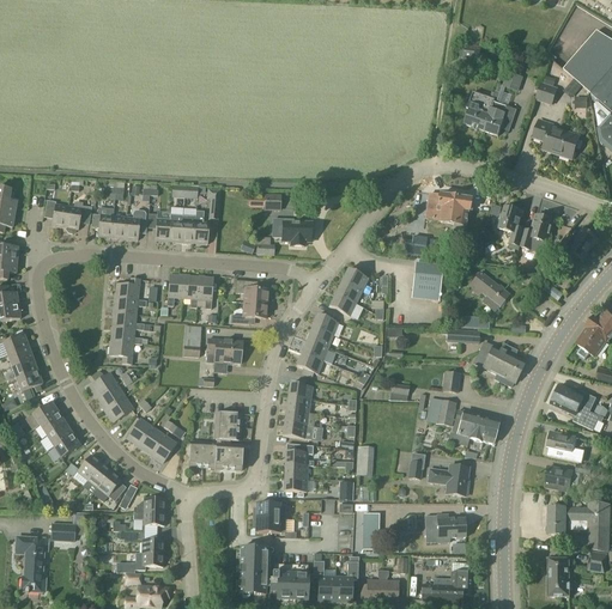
[(564,25),(559,41),(571,44),(576,30),(564,25)]
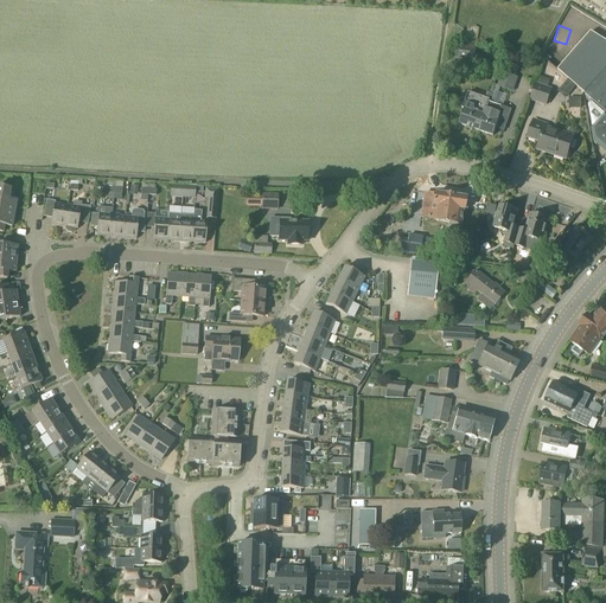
[(605,37),(592,29),(559,66),(585,90),(605,108),(605,37)]
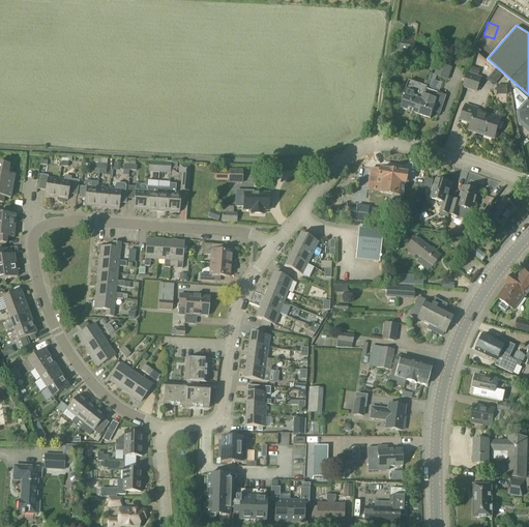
[(400,50),(414,52),(416,39),(402,37),(400,50)]
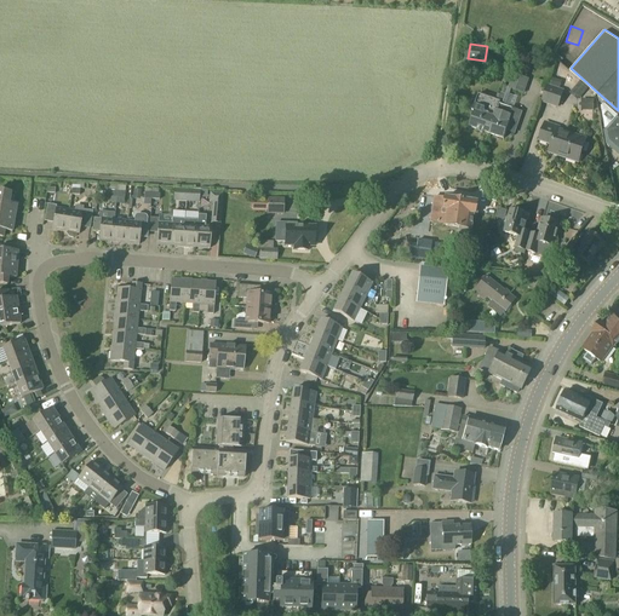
[(503,82),(500,92),(505,93),(492,131),(504,136),(506,128),(514,131),(522,109),(506,103),(513,86),(523,90),(528,76),(514,72),(509,85),(503,82)]
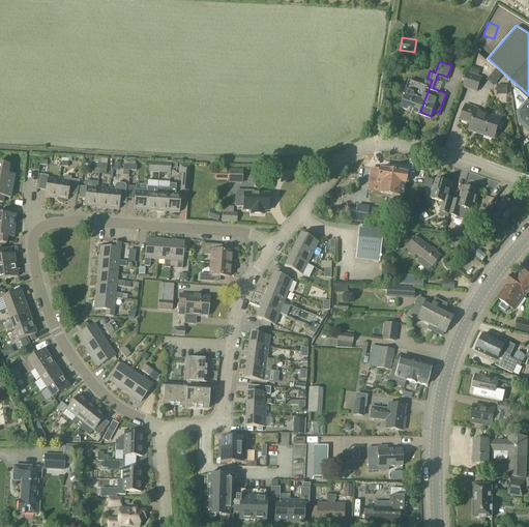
[(477,89),(481,76),(468,71),(464,85),(477,89)]
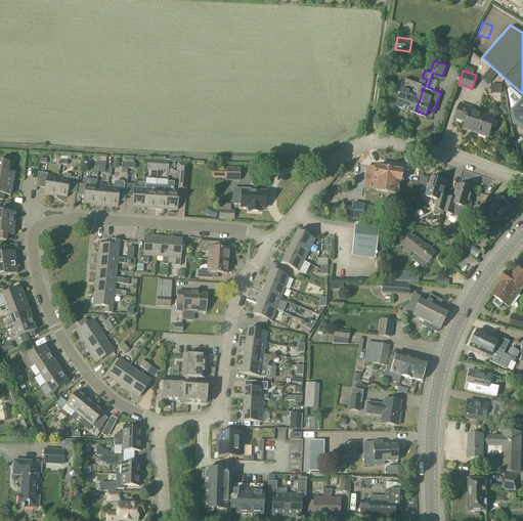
[(401,92),(397,104),(416,111),(427,79),(423,78),(421,83),(412,80),(409,88),(401,86),(399,92),(401,92)]
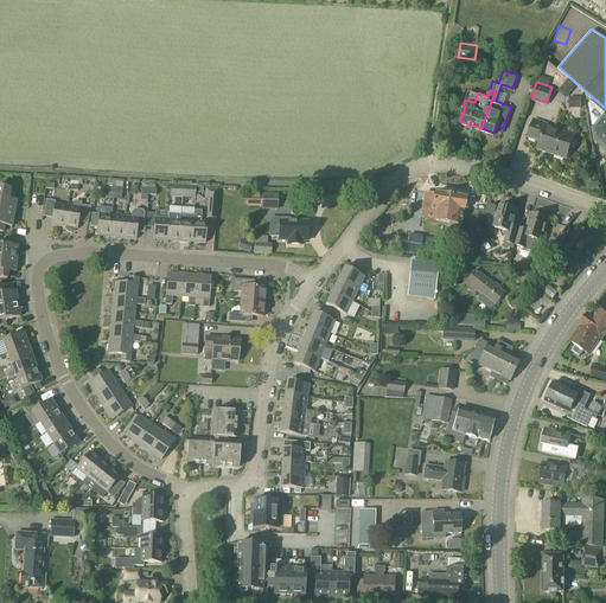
[(581,104),(581,95),(572,95),(572,104),(581,104)]
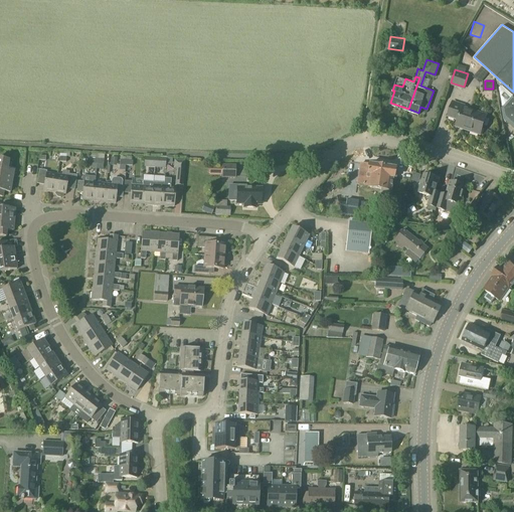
[(513,94),(502,83),(499,87),(505,118),(513,126),(513,94)]
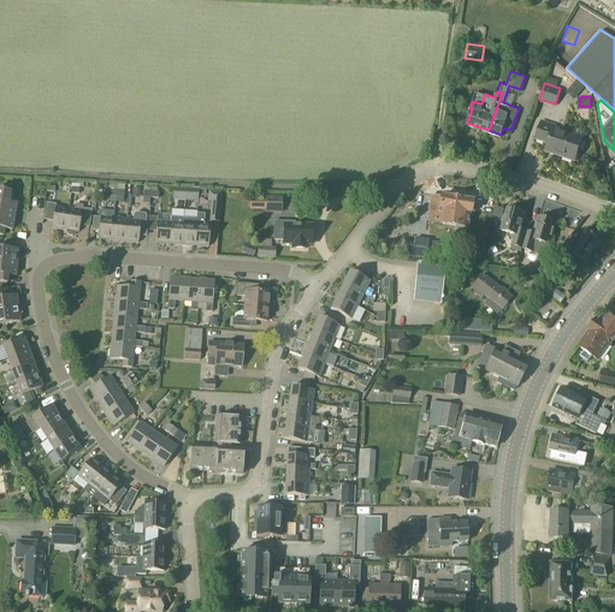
[(574,159),(581,136),(555,126),(556,124),(543,120),(537,137),(549,141),(547,149),(574,159)]
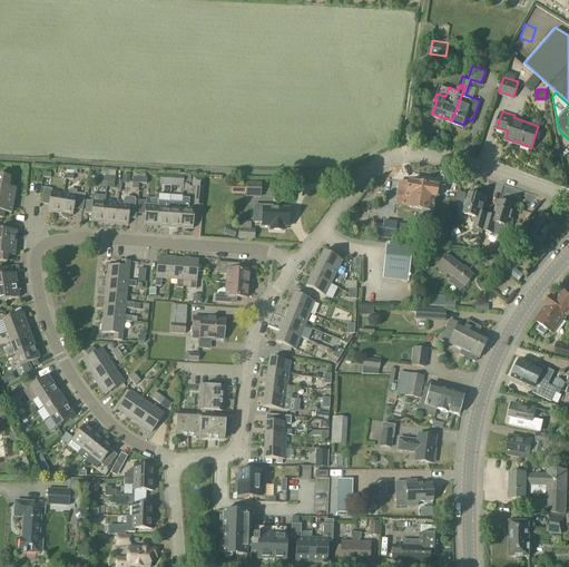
[(159,183),(170,183),(172,172),(159,172),(159,183)]
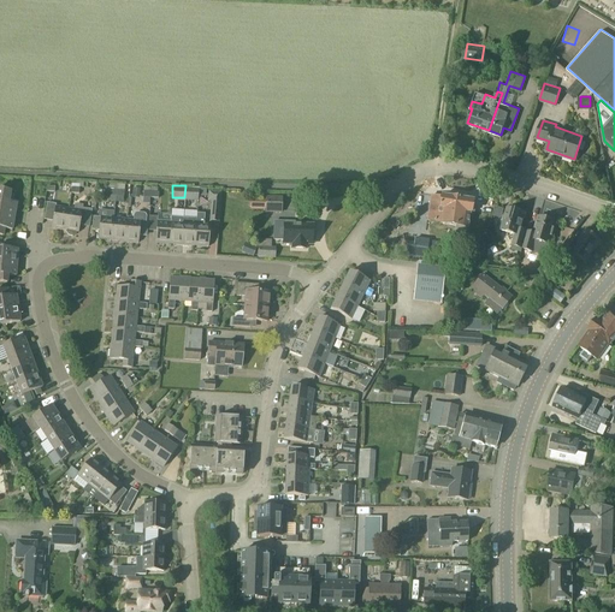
[(185,185),(184,197),(197,198),(197,192),(197,186),(185,185)]
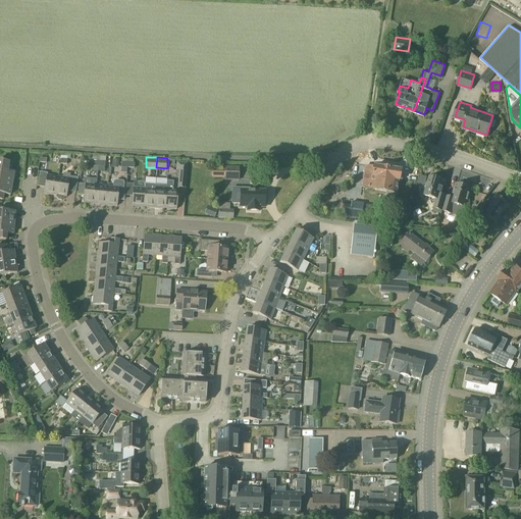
[(0,179),(12,182),(14,170),(6,169),(8,161),(0,159),(0,179)]
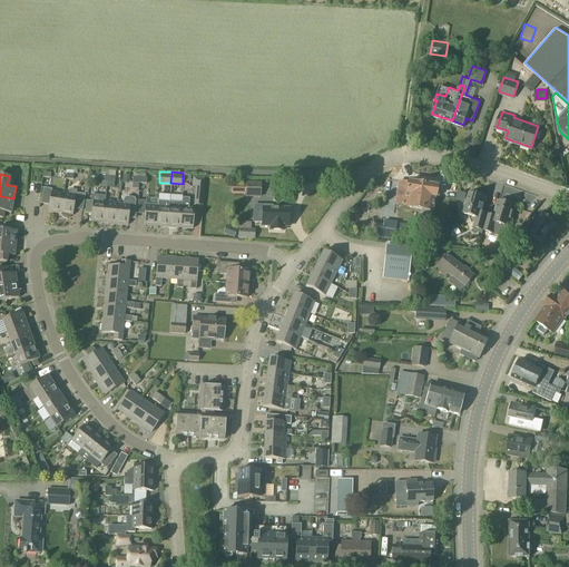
[(202,203),(204,185),(205,175),(193,174),(193,184),(196,184),(195,203),(202,203)]
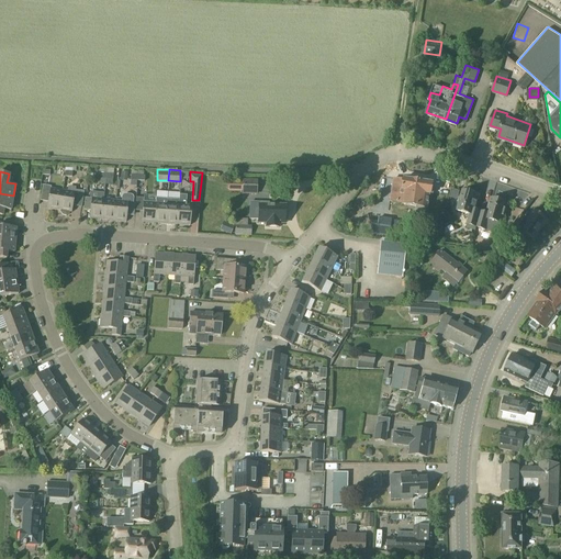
[(394,177),(391,199),(399,201),(399,202),(416,204),(415,211),(425,212),(426,207),(428,192),(429,193),(429,192),(433,192),(434,183),(432,182),(421,180),(412,179),(403,177),(403,178),(394,177)]
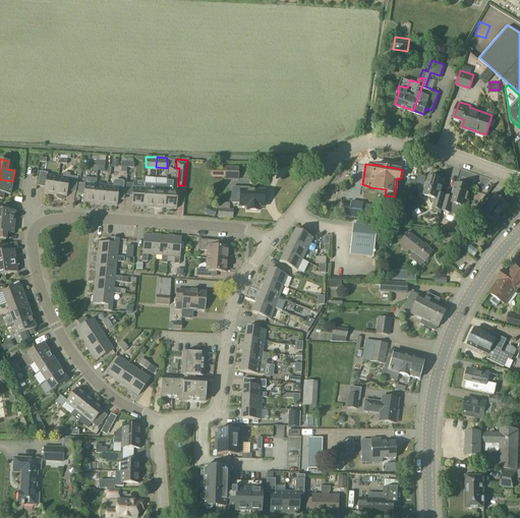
[(224,165),(224,166),(212,166),(212,175),(224,176),(224,178),(238,179),(238,165),(224,165)]
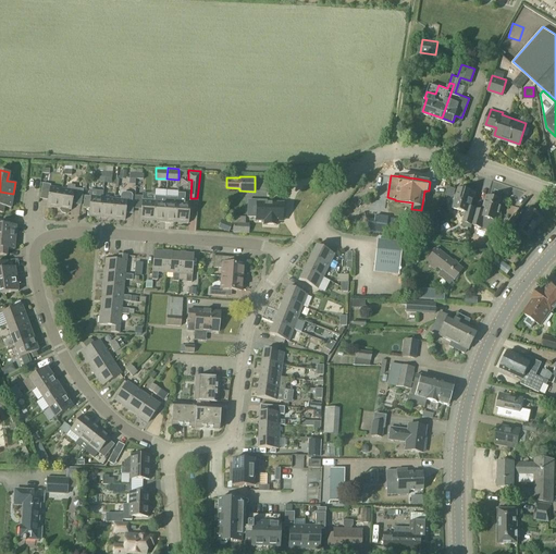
[(68,187),(62,187),(59,206),(60,207),(60,208),(62,211),(65,211),(70,210),(70,208),(71,208),(74,188),(74,186),(73,186),(74,184),(68,183),(68,187)]
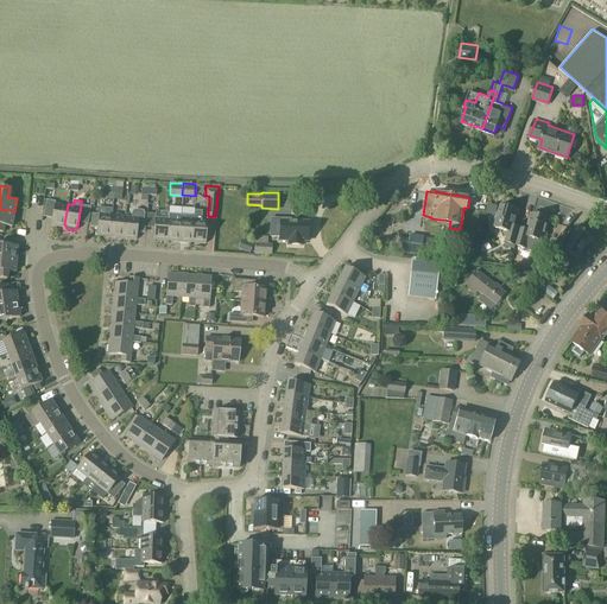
[(51,223),(64,224),(68,204),(55,202),(51,223)]
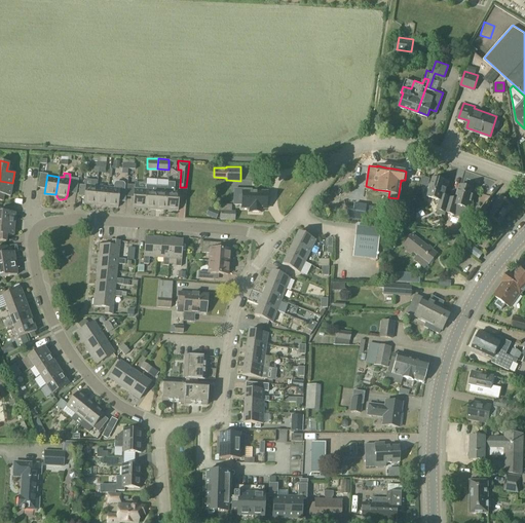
[(438,208),(446,210),(450,196),(444,194),(448,181),(434,177),(428,195),(440,198),(438,208)]
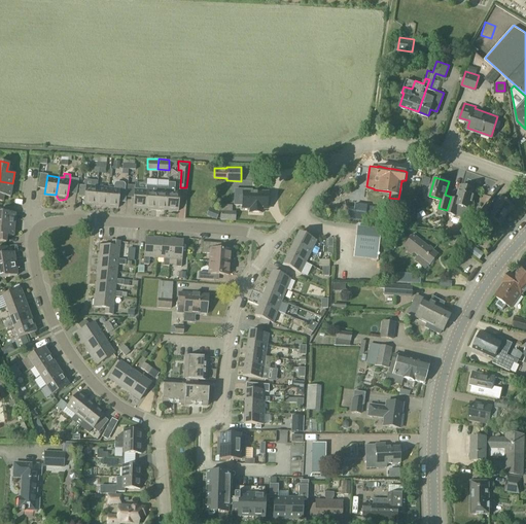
[(93,179),(92,180),(86,179),(84,202),(96,204),(98,185),(98,179),(93,179)]
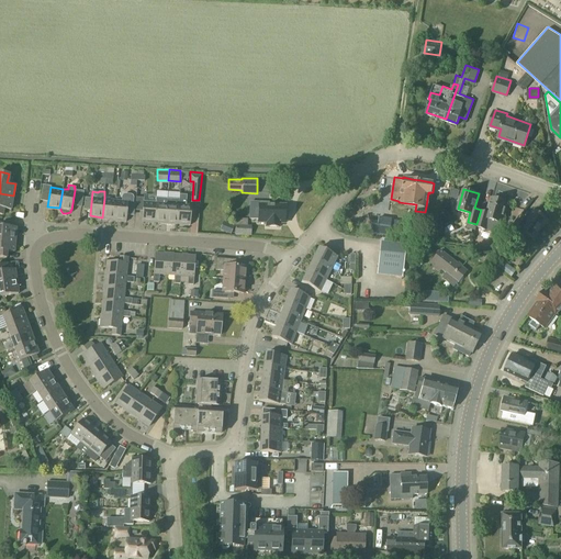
[(122,199),(116,199),(114,219),(126,220),(128,201),(134,201),(134,196),(134,193),(132,192),(126,191),(124,192),(122,194),(122,199)]
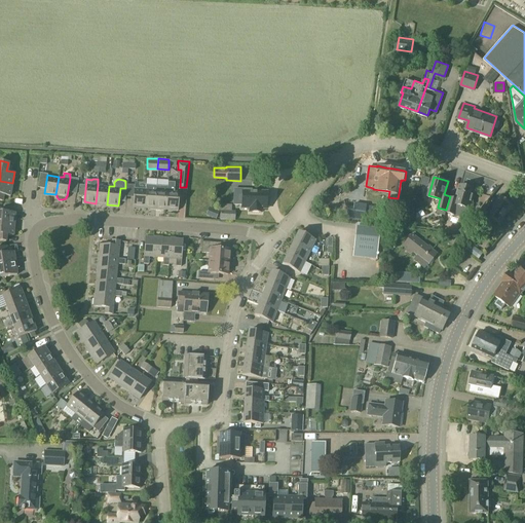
[(169,184),(166,208),(178,209),(180,190),(175,190),(175,181),(169,180),(169,184)]
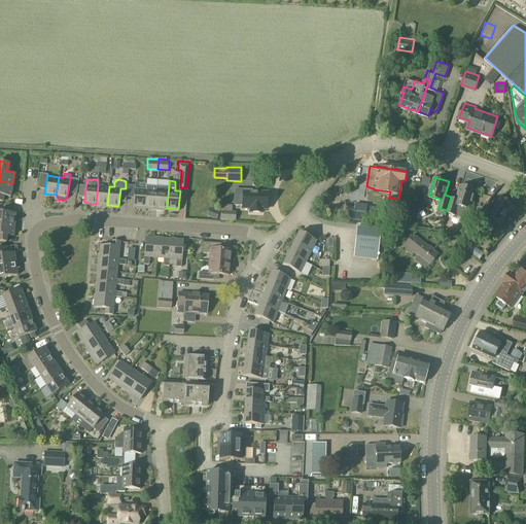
[(0,199),(2,200),(3,194),(10,195),(12,183),(0,181),(0,199)]
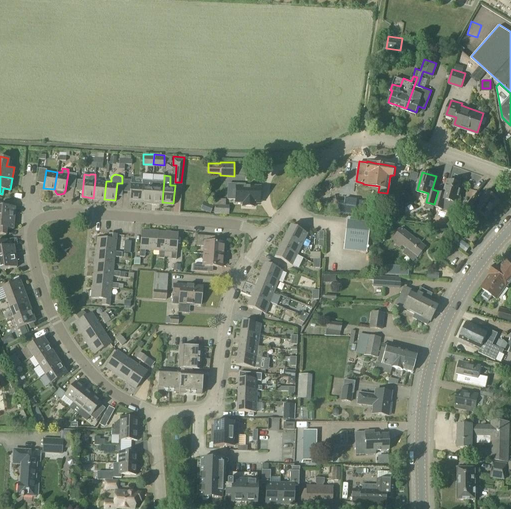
[(142,183),(140,201),(151,202),(153,179),(142,178),(142,183)]
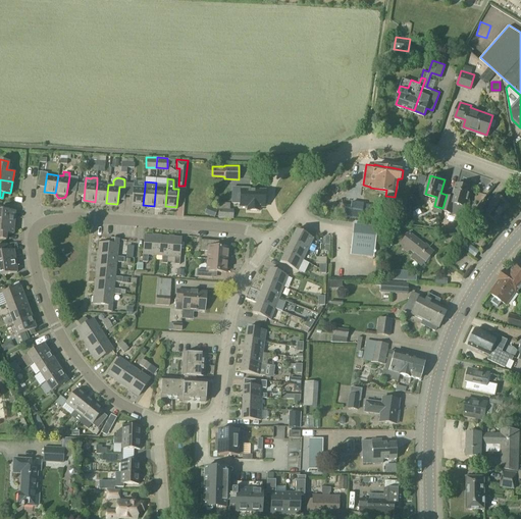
[(156,183),(154,206),(165,206),(167,183),(156,183)]
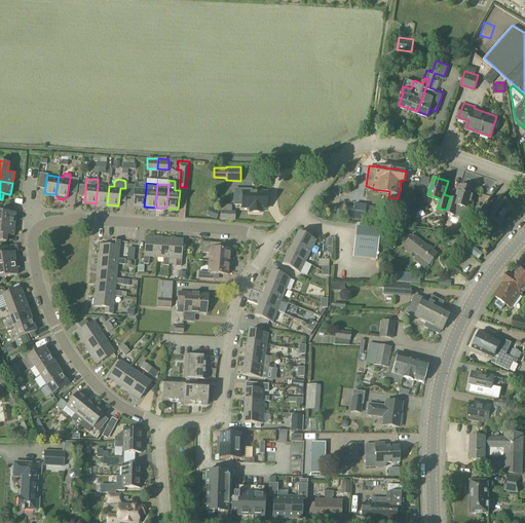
[(456,198),(450,196),(446,210),(455,213),(457,203),(470,207),(473,206),(474,202),(472,200),(476,188),(460,184),(456,198)]
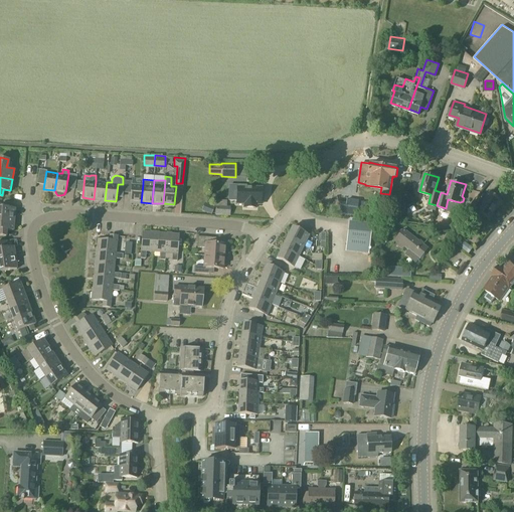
[(107,182),(96,181),(94,199),(105,200),(107,182)]
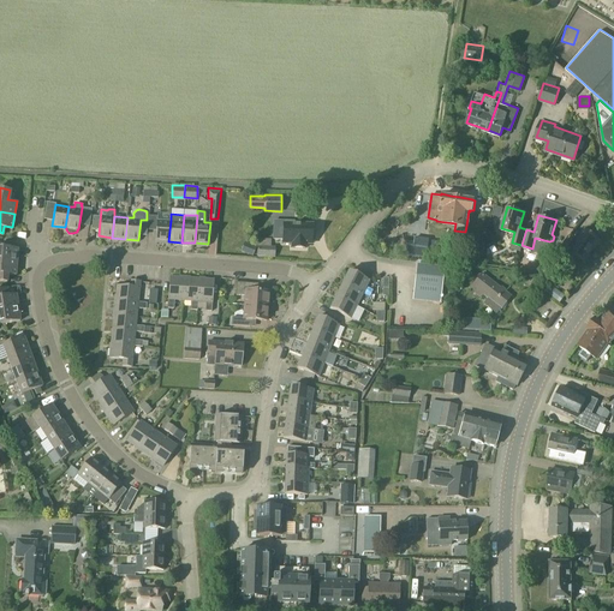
[(168,241),(171,220),(158,219),(155,240),(168,241)]
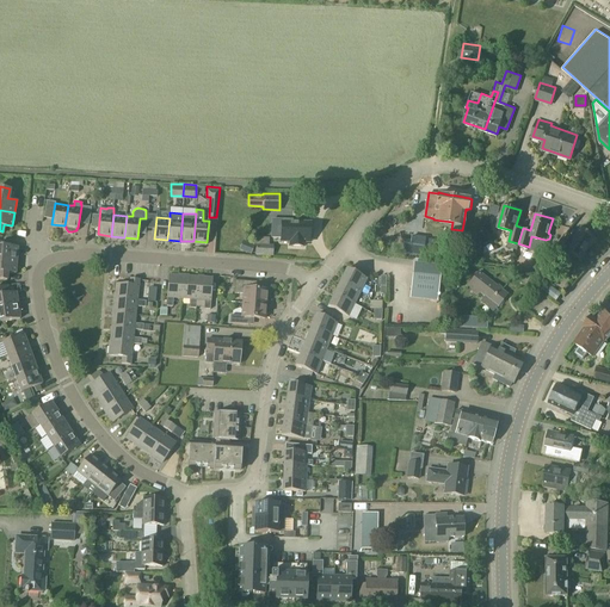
[(272,217),(272,224),(282,224),(282,239),(290,240),(290,245),(303,245),(303,240),(310,240),(310,239),(313,239),(313,229),(310,229),(310,221),(293,221),(293,218),(272,217)]
